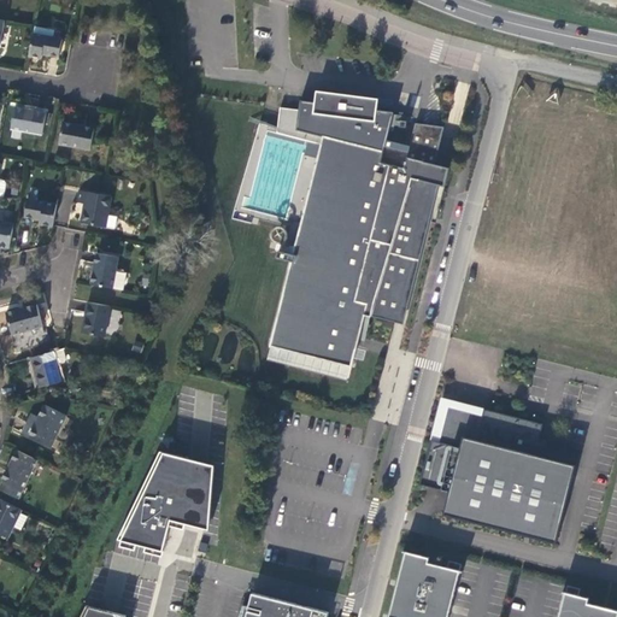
[(52,27),(33,23),(33,24),(31,31),(51,35),(52,27)]
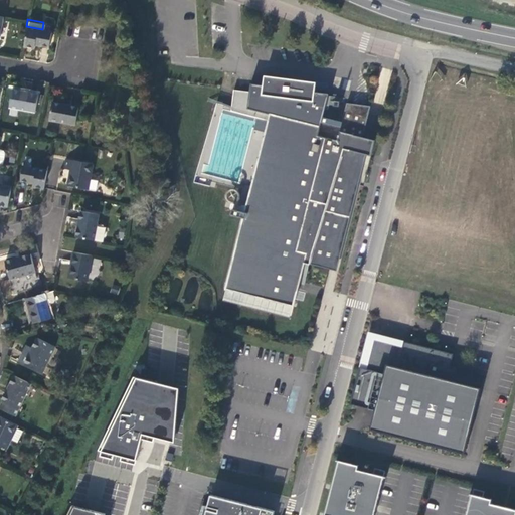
[(42,29),(26,26),(22,44),(32,46),(33,42),(47,44),(51,24),(43,22),(42,29)]
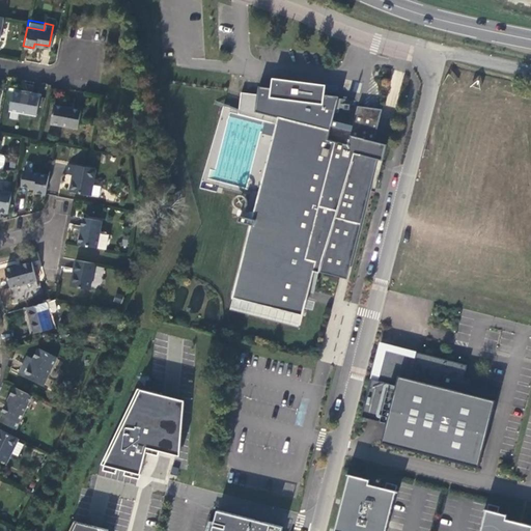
[(394,107),(404,73),(395,71),(385,105),(394,107)]
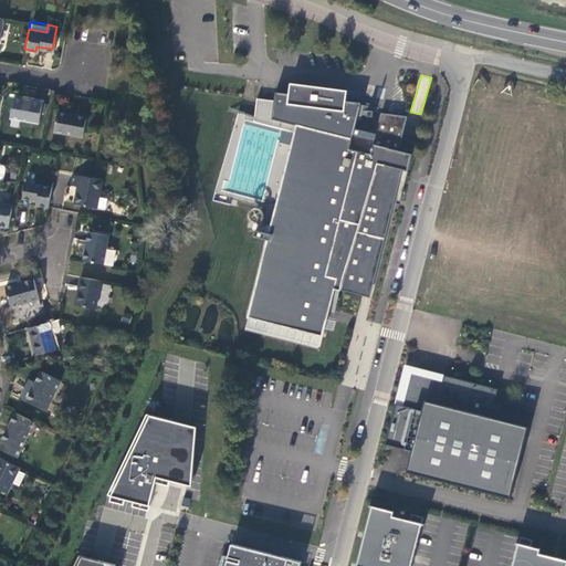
[(336,280),(334,292),(339,293),(342,291),(367,297),(369,297),(385,240),(402,171),(407,173),(411,155),(398,152),(408,116),(380,113),(374,138),(354,134),(360,104),(345,102),(347,91),(289,84),(287,94),(274,93),(273,101),(257,98),(253,123),(294,132),(296,125),(352,138),(348,149),(357,152),(325,278),(336,280)]
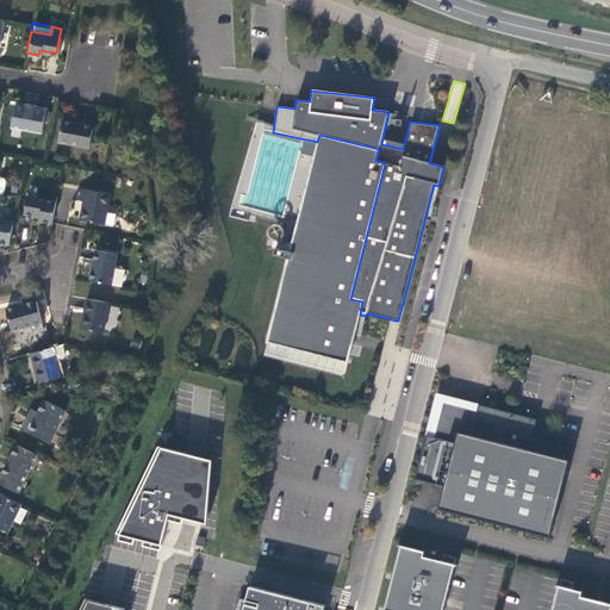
[(12,103),(8,124),(38,130),(43,109),(12,103)]
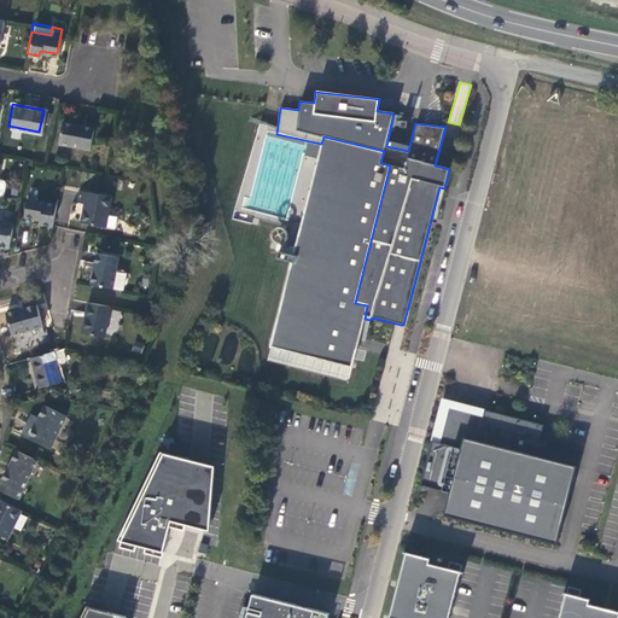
[(60,121),(56,143),(87,147),(91,127),(60,121)]
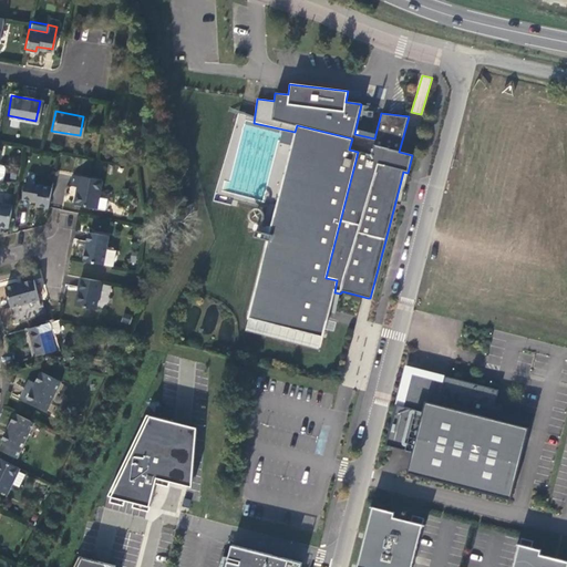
[(99,179),(70,174),(68,184),(74,185),(72,203),(94,206),(99,179)]
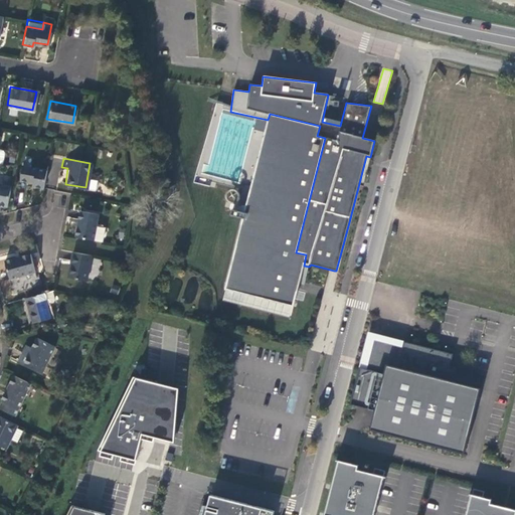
[(31,184),(42,186),(45,168),(20,164),(18,178),(31,180),(31,184)]
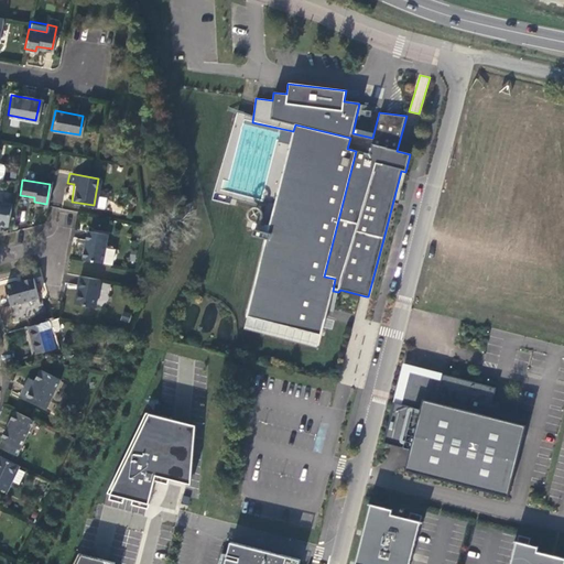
[(0,221),(6,224),(10,203),(0,201),(0,221)]
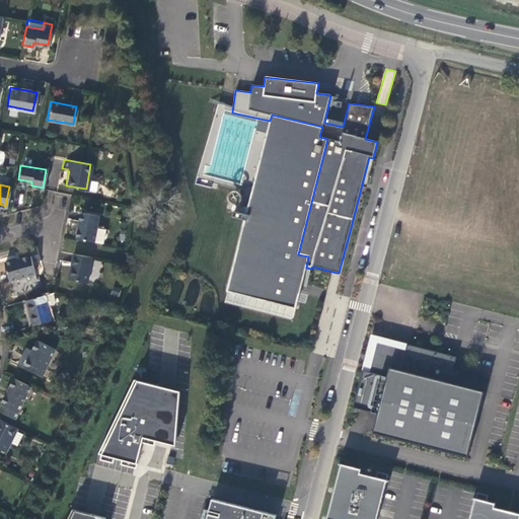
[(80,211),(75,237),(94,240),(101,241),(103,228),(102,225),(97,224),(99,214),(80,211)]
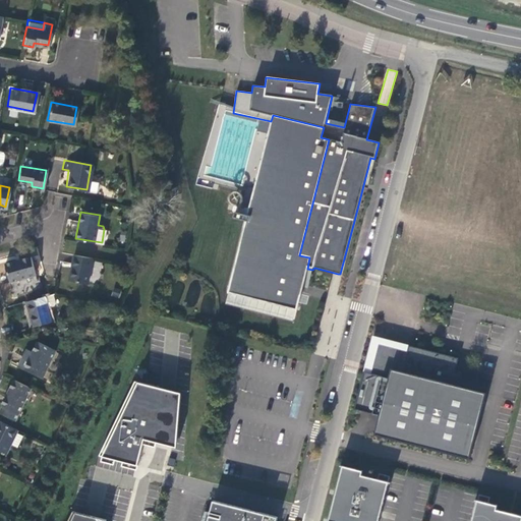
[(85,282),(92,256),(73,253),(68,278),(85,282)]
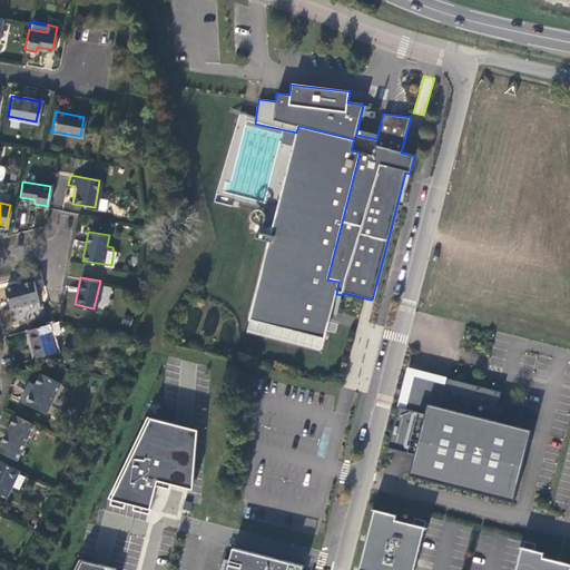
[(31,281),(3,287),(9,306),(37,300),(31,281)]
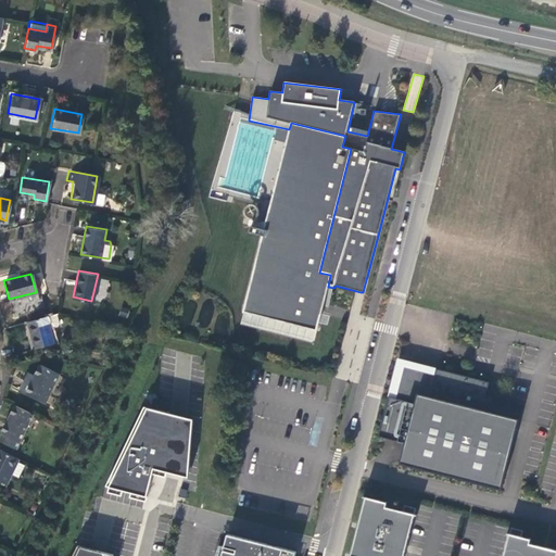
[(104,302),(110,280),(101,278),(96,300),(104,302)]
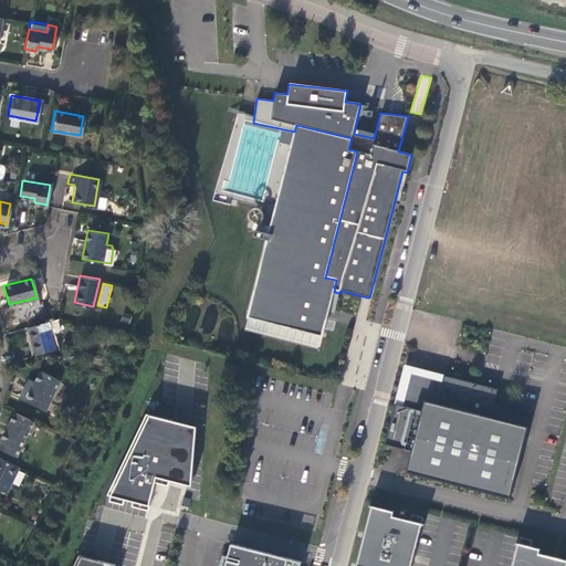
[(52,348),(45,321),(25,326),(32,354),(52,348)]
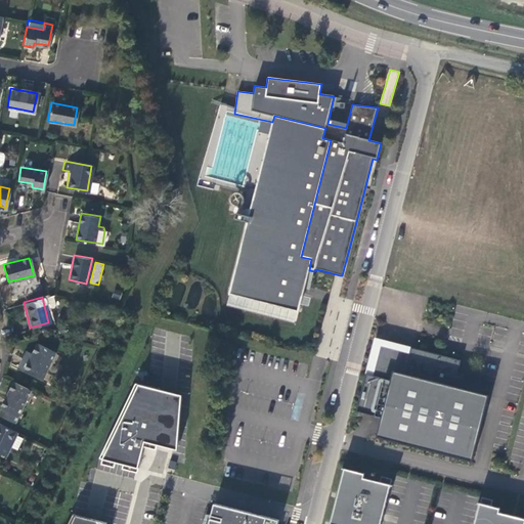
[(381,420),(377,440),(470,462),(487,398),(453,389),(461,362),(412,349),(375,339),(365,375),(356,412),(381,420)]
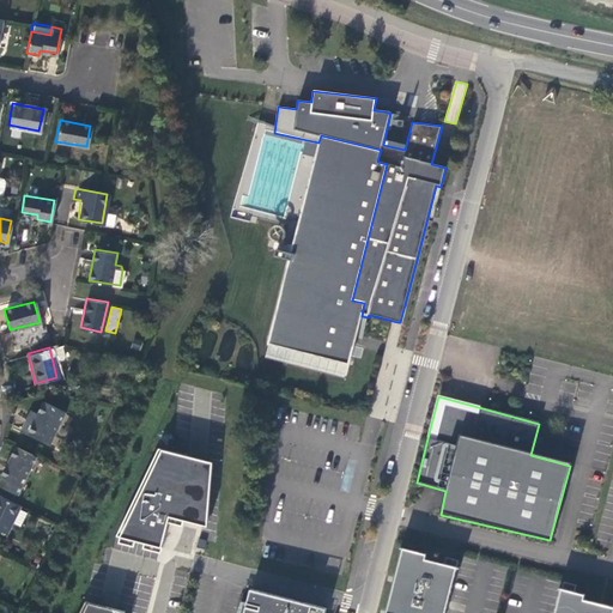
[(48,443),(62,412),(42,401),(37,412),(32,422),(24,418),(19,429),(48,443)]
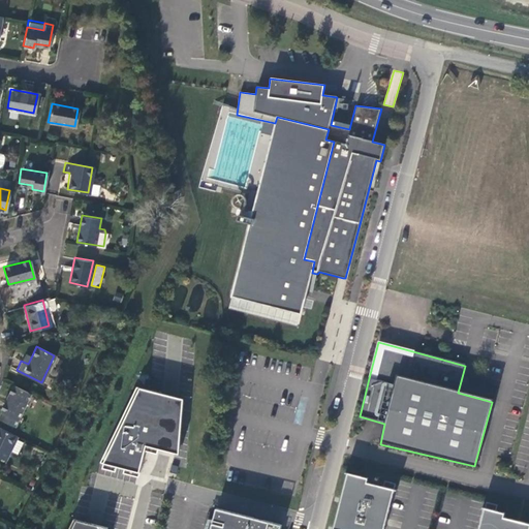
[(28,364),(32,355),(25,352),(21,361),(28,364)]
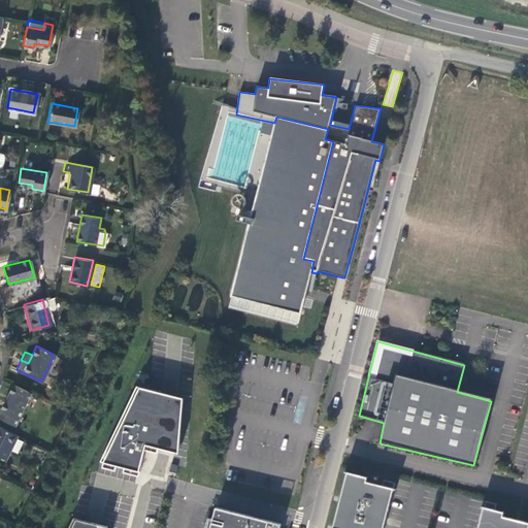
[(0,418),(14,425),(30,392),(13,384),(0,409),(0,410),(0,411),(0,418)]
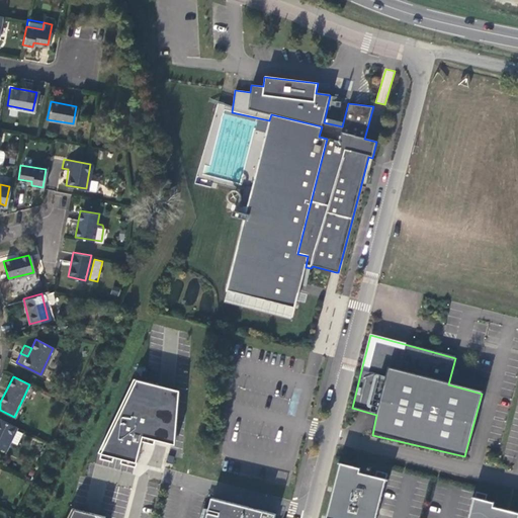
[(158,385),(133,378),(97,451),(135,461),(142,435),(154,438),(158,385)]
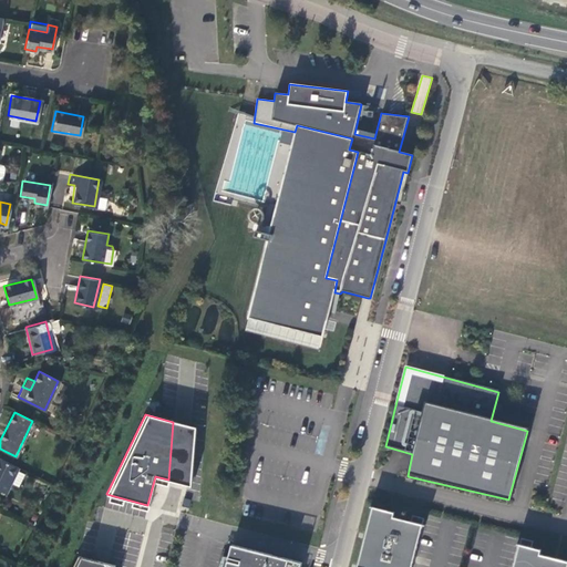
[(195,429),(173,422),(168,480),(189,486),(195,429)]
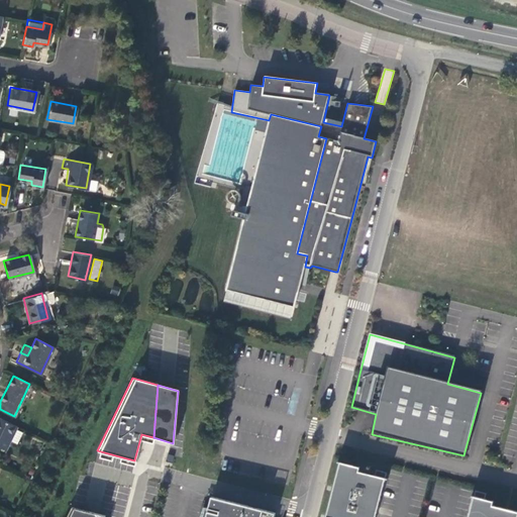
[(13,428),(14,425),(0,417),(0,446),(3,448),(8,438),(13,441),(19,431),(13,428)]
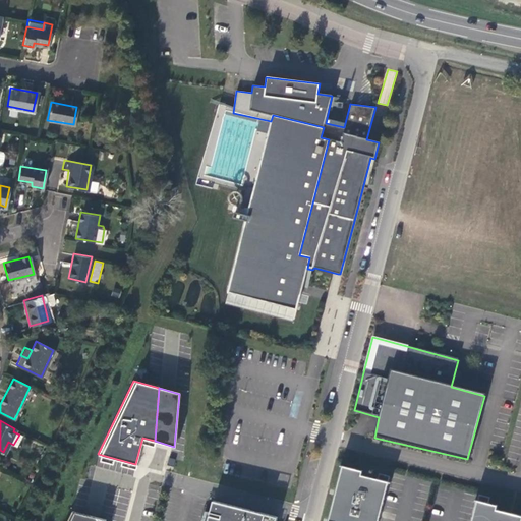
[(359,471),(340,466),(325,520),(374,520),(387,476),(375,473),(374,479),(358,475),(359,471)]
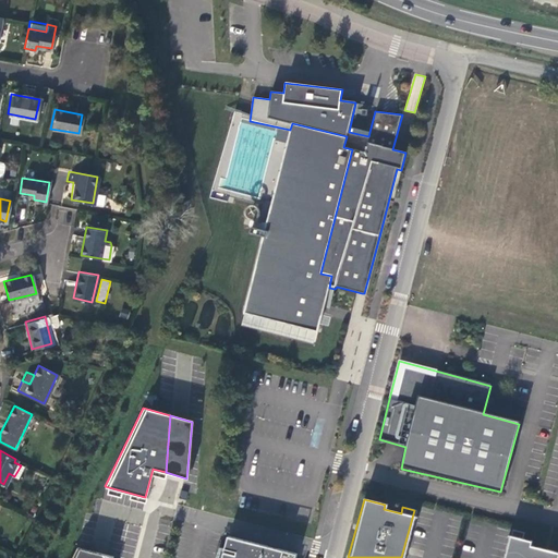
[(501,557),(555,557),(557,553),(528,546),(530,541),(520,538),(521,533),(509,530),(501,557)]
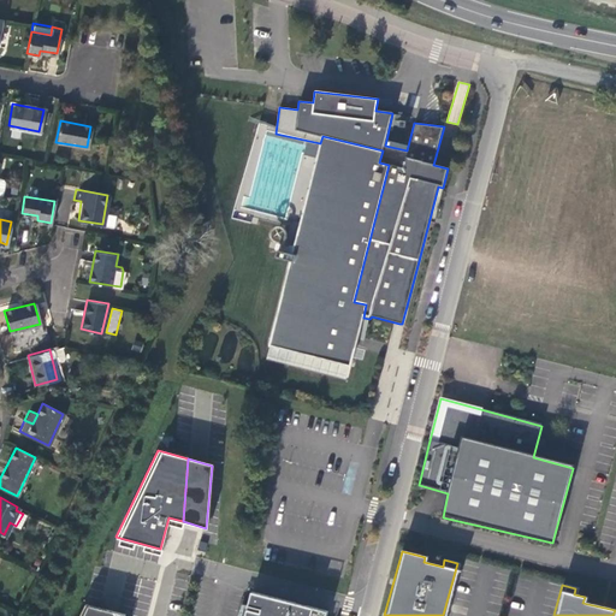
[(323,615),(325,610),(303,605),(300,615),(298,615),(289,614),(292,602),(249,591),(242,615),(323,615)]
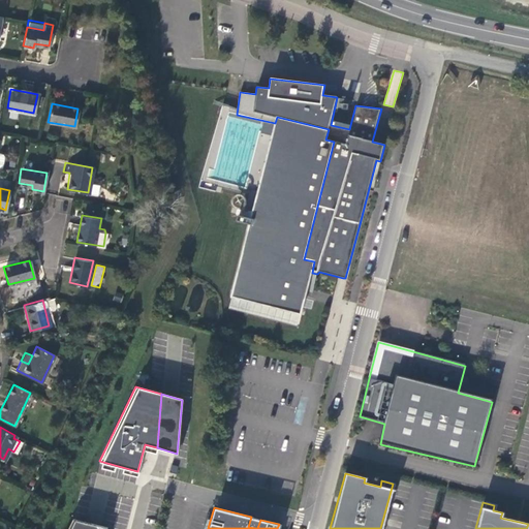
[(257,528),(260,520),(251,517),(248,527),(256,528),(257,528)]
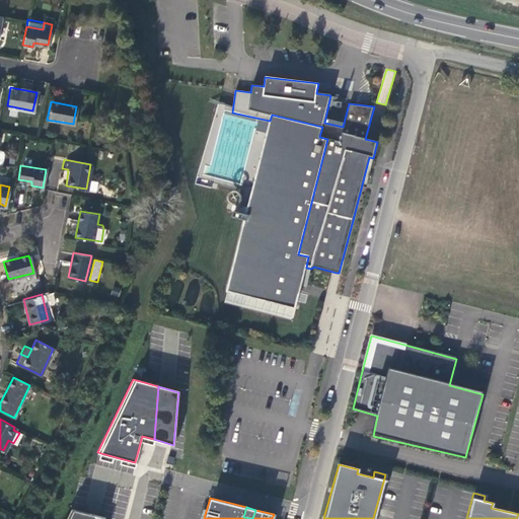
[(70,508),(65,518),(102,518),(103,517),(70,508)]
